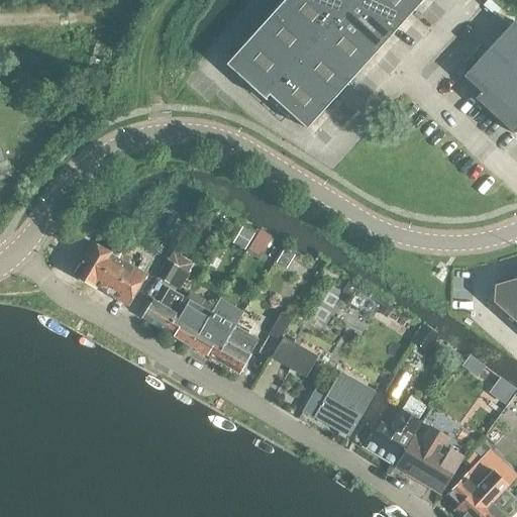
[(270,96),(307,129),(424,0),(285,0),(226,65),(267,101),(267,100),(266,99),(270,96)]
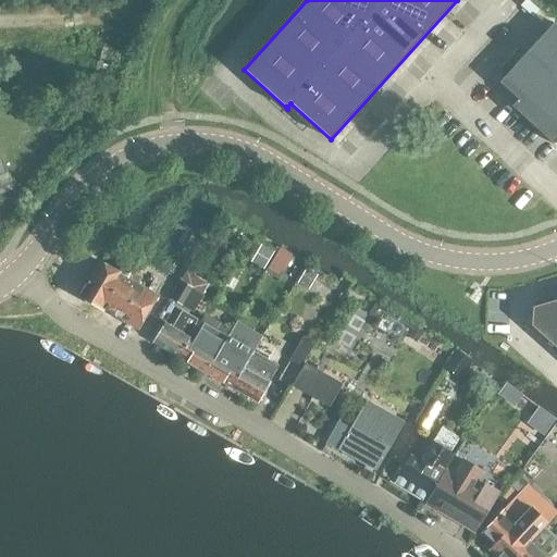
[(556,26),(554,23),(499,83),(518,99),(511,107),(554,145),(556,140),(556,26)]
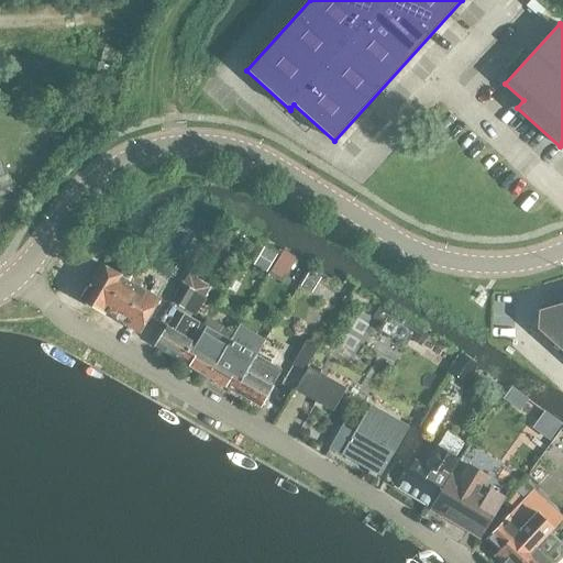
[(0,196),(12,191),(0,161),(0,196)]
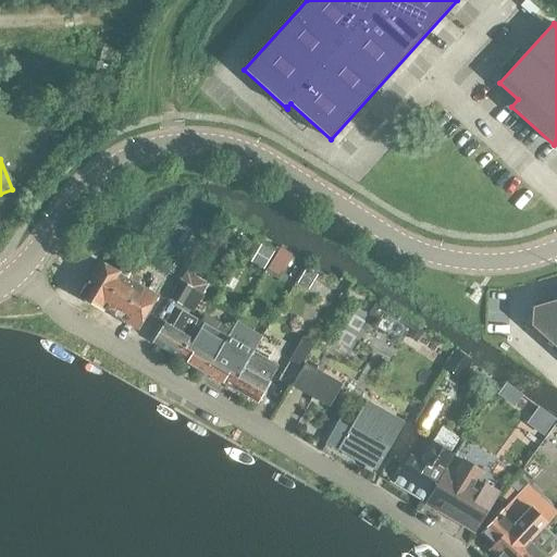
[(281,249),(269,270),(281,277),(294,257),(281,249)]
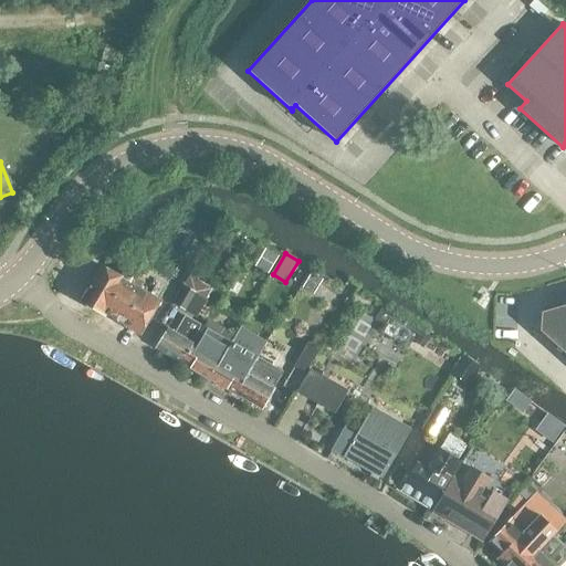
[(140,334),(140,335),(159,302),(137,290),(140,284),(132,279),(135,274),(122,266),(116,276),(102,268),(84,297),(81,299),(83,306),(86,305),(105,315),(105,314),(134,331),(133,333),(139,336),(140,334)]
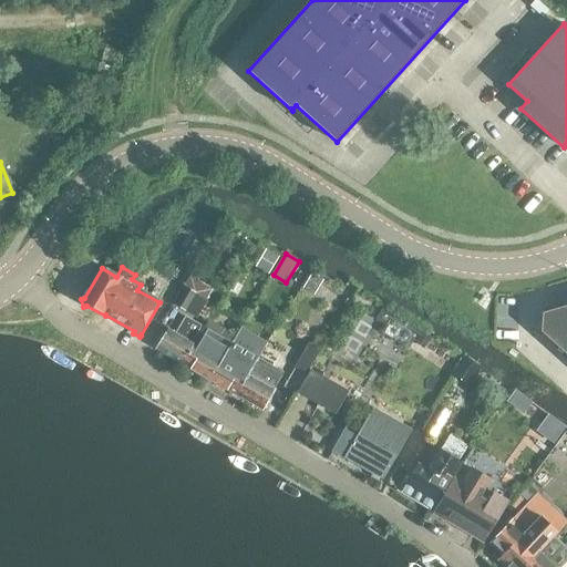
[(312,275),(305,288),(312,294),(321,280),(312,275)]
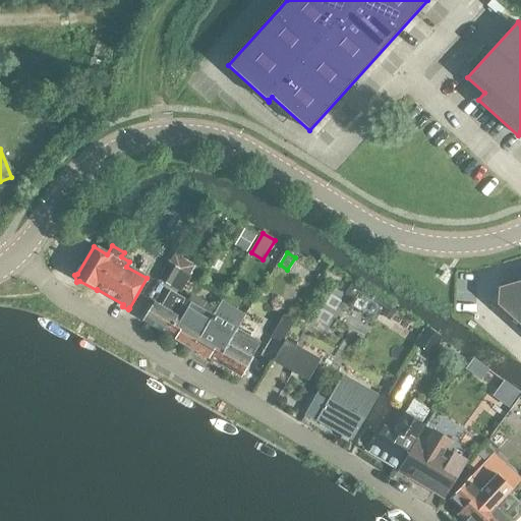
[(160,281),(181,293),(191,276),(170,264),(160,281)]
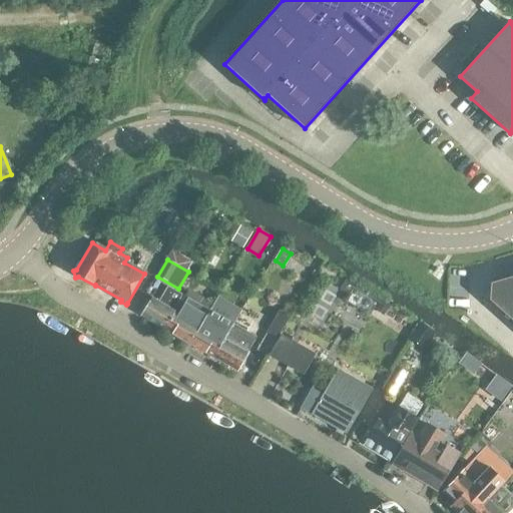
[(512,276),(490,284),(489,301),(512,322),(512,276)]
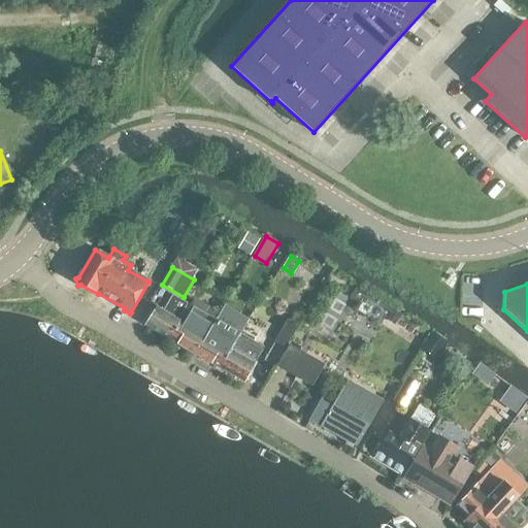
[(171,340),(183,321),(178,319),(187,304),(173,297),(165,311),(157,307),(146,326),(171,340)]
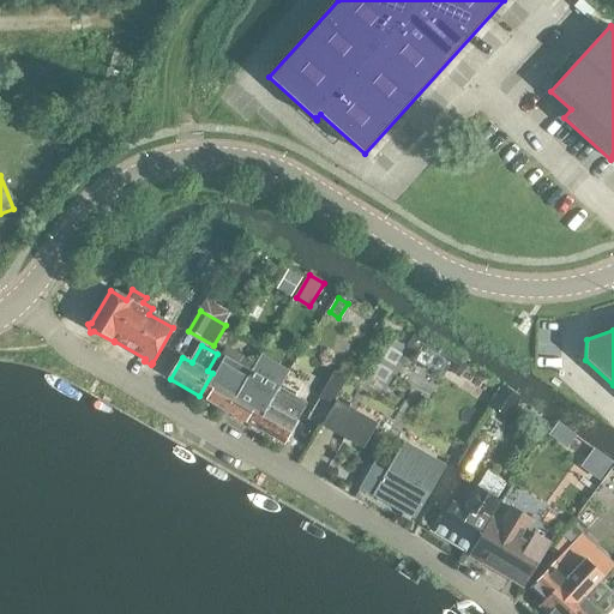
[(426,347),(416,362),(443,378),(452,362),(426,347)]
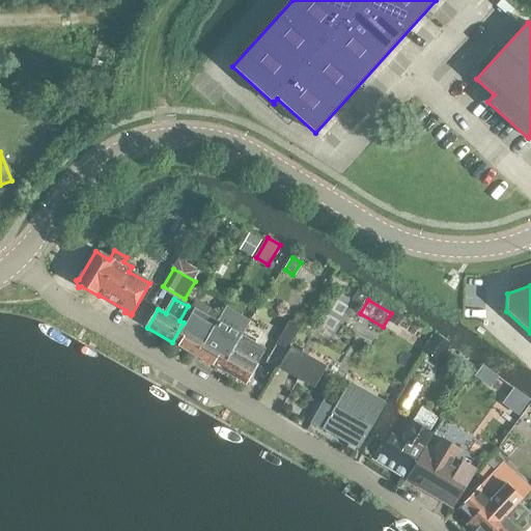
[(210,338),(218,323),(196,310),(187,325),(184,323),(172,342),(197,356),(208,337),(210,338)]
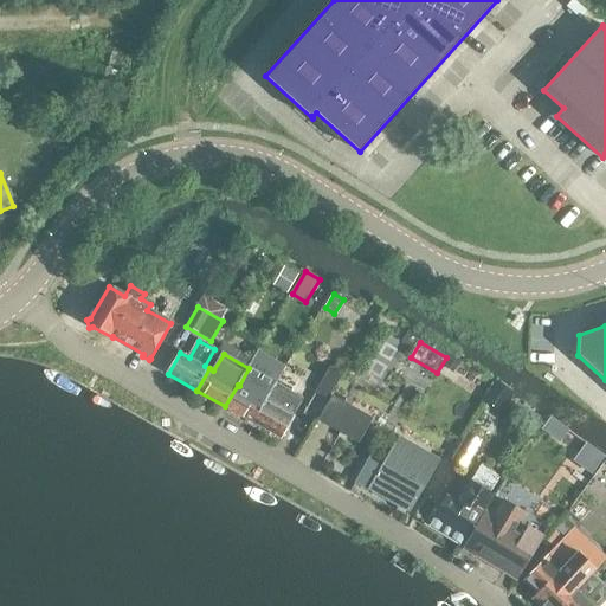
[(330,367),(315,392),(327,399),(342,374),(330,367)]
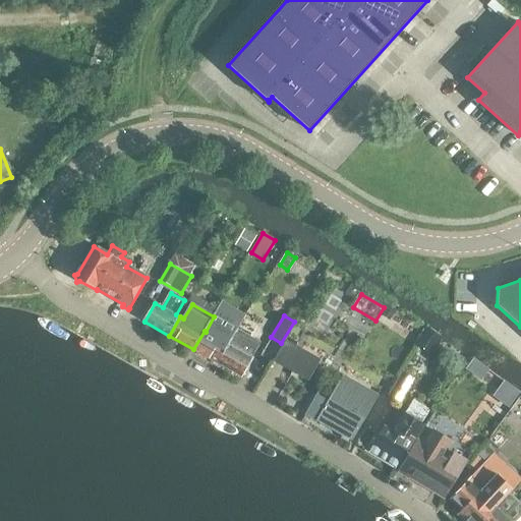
[(218,363),(238,330),(214,316),(206,332),(205,331),(193,349),(218,363)]
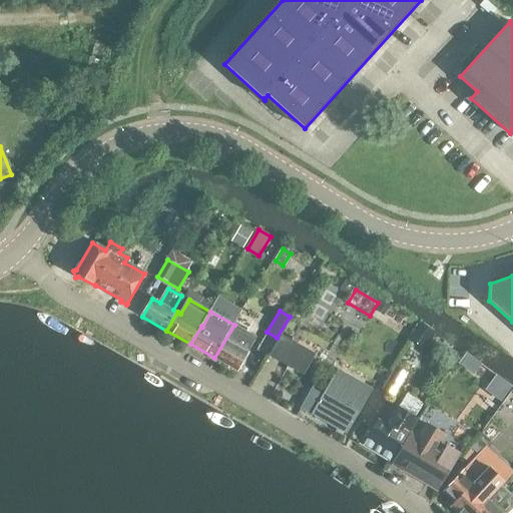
[(421,323),(410,339),(424,349),(435,333),(421,323)]
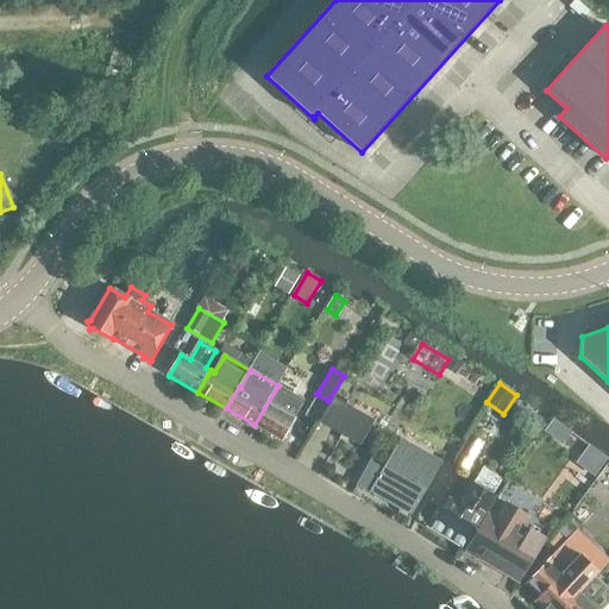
[(305,401),(278,385),(255,425),(283,441),(295,420),(294,419),(305,401)]
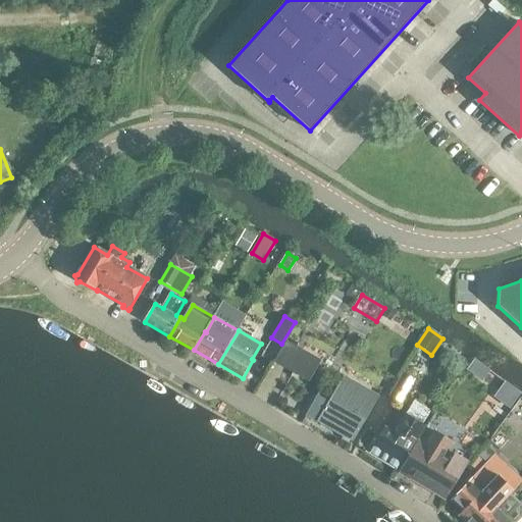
[(286,342),(275,362),(309,381),(321,361),(286,342)]
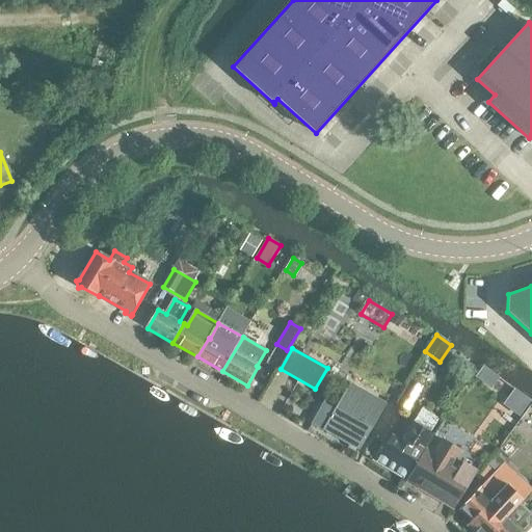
[(484,366),(476,377),(491,390),(500,378),(484,366)]
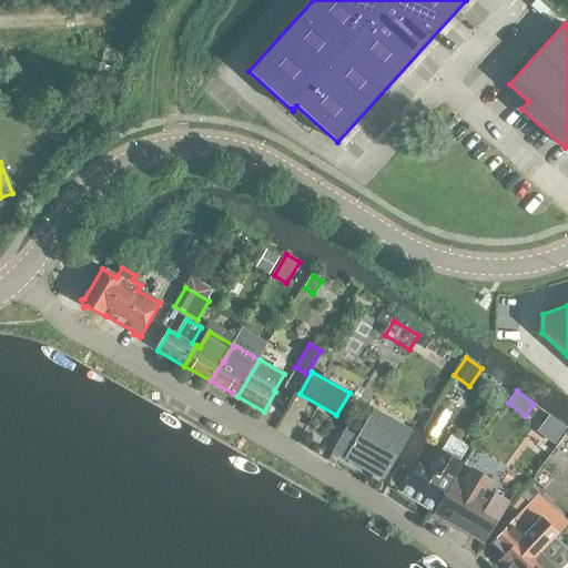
[(437,436),(450,414),(439,406),(425,429),(437,436)]
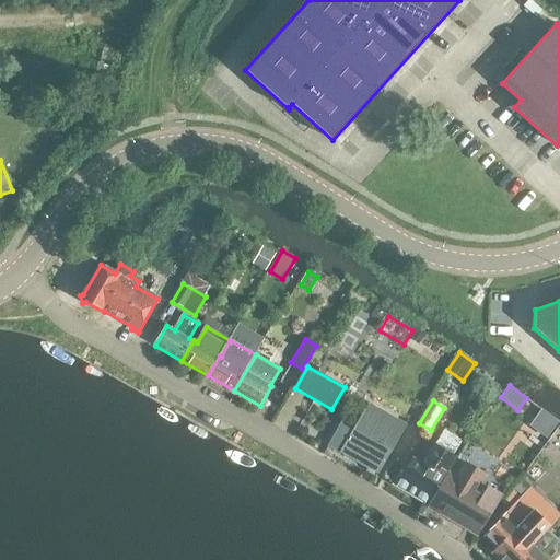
[(369,405),(356,429),(343,422),(330,444),(342,451),(342,453),(378,474),(406,426),(369,405)]
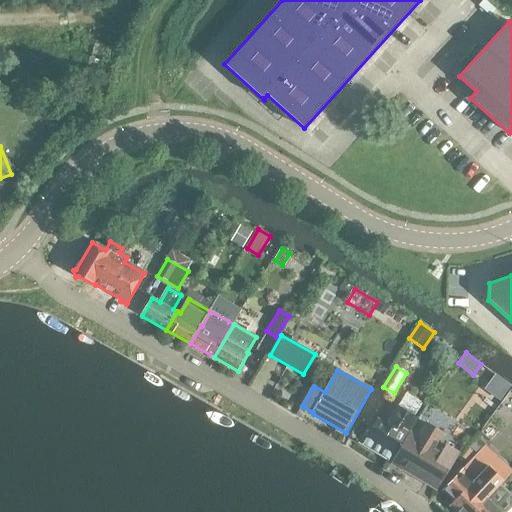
[(495,375),(484,390),(500,401),(511,386),(495,375)]
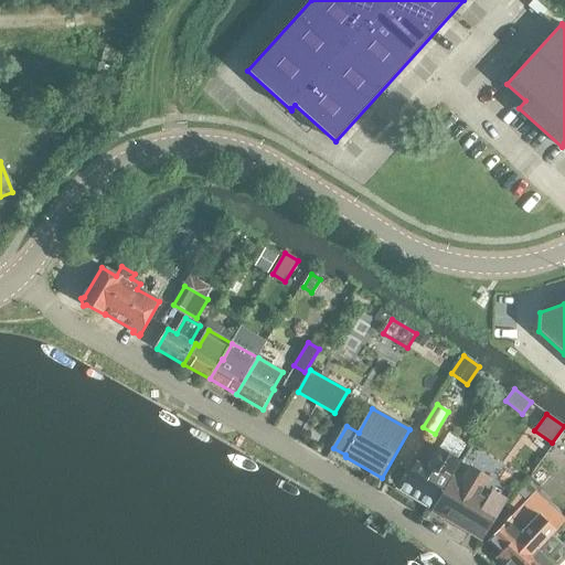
[(398,466),(388,482),(398,489),(397,490),(433,510),(444,490),(441,489),(459,460),(440,449),(432,465),(422,459),(420,461),(415,459),(407,471),(398,466)]
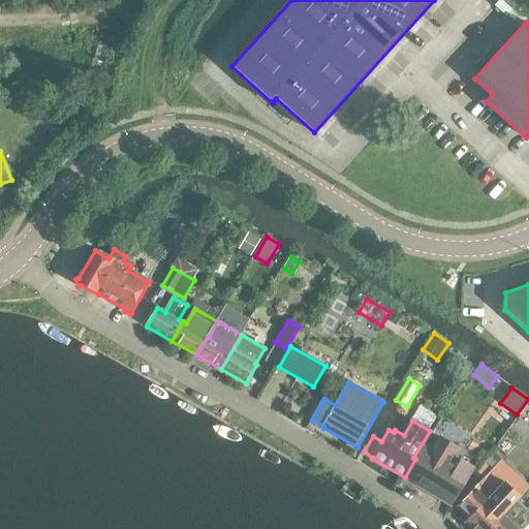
[(415,459),(405,477),(437,496),(453,505),(474,468),(461,461),(457,467),(448,462),(457,447),(439,437),(431,452),(423,446),(418,454),(415,459)]
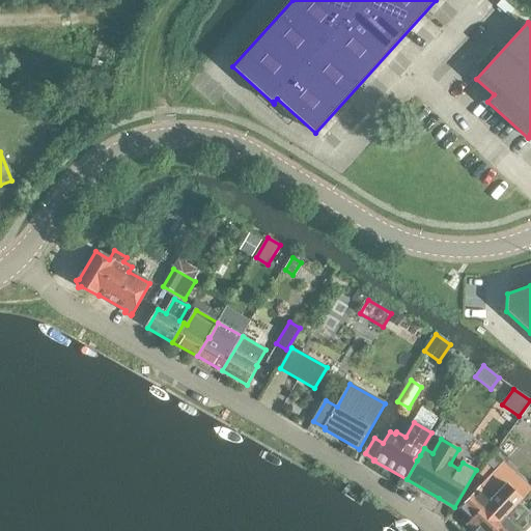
[(486,464),(477,474),(483,480),(493,469),(486,464)]
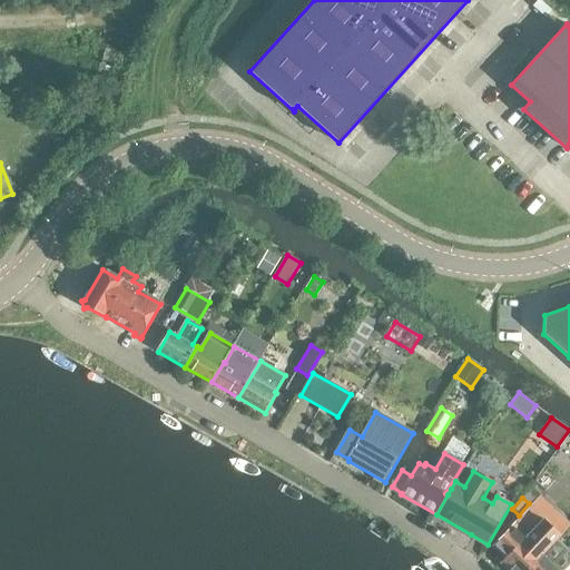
[(517,521),(494,544),(508,557),(501,563),(508,569),(530,569),(558,540),(561,537),(543,519),(529,533),(517,521)]
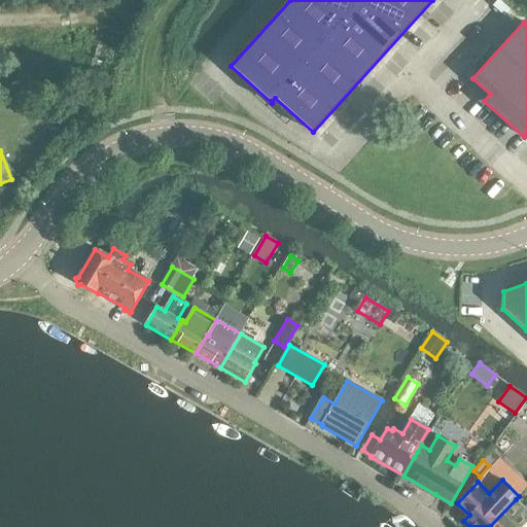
[(516,499),(490,526),(526,526),(526,510),(524,506),(516,499)]
